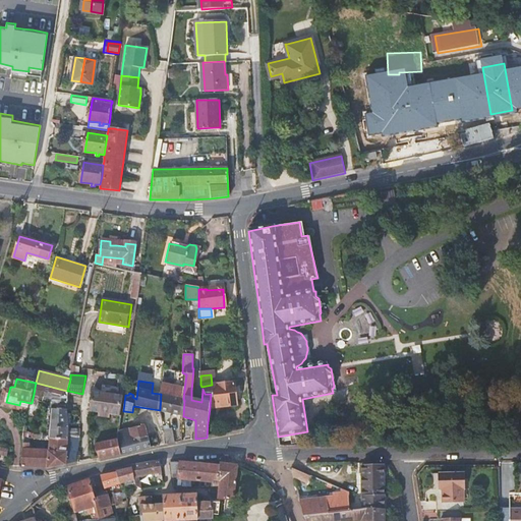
[(50,398),(54,398),(66,402),(68,391),(67,391),(59,389),(36,383),(34,394),(40,395),(40,399),(50,401),(50,398)]
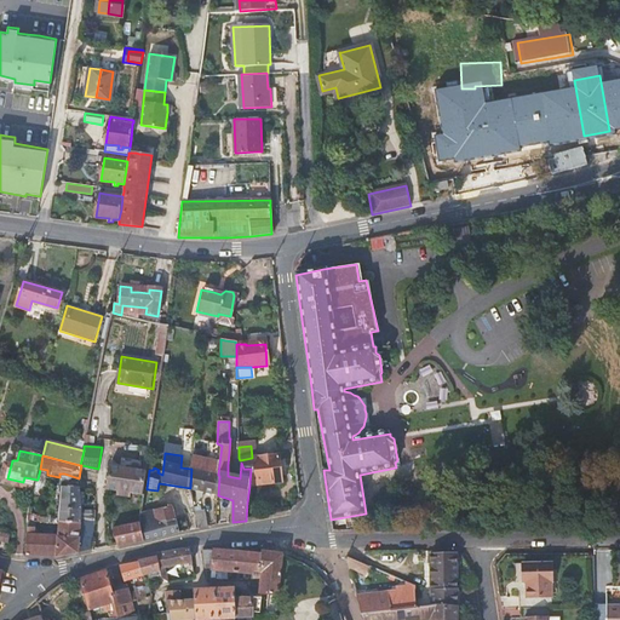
[(252,458),(240,460),(241,463),(244,469),(251,469),(250,486),(251,486),(282,482),(280,455),(252,458)]
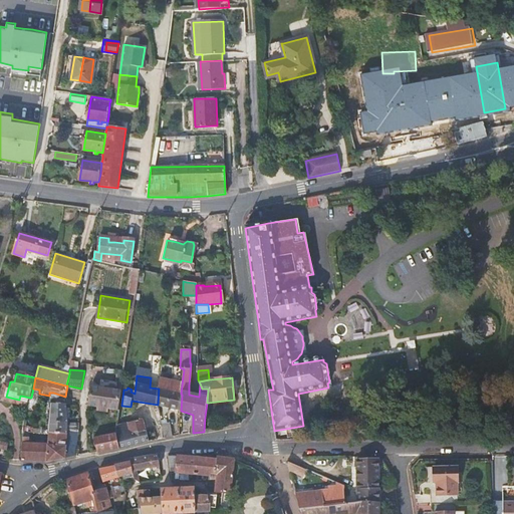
[(6,397),(10,381),(6,379),(1,401),(28,407),(30,398),(20,396),(19,400),(6,397)]
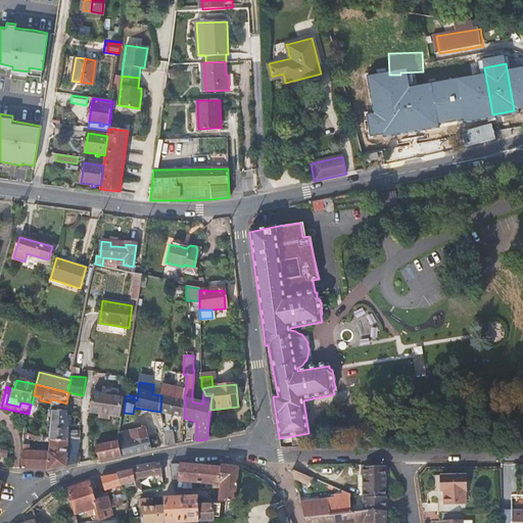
[(171,387),(162,386),(161,395),(160,412),(183,418),(184,418),(185,401),(184,400),(185,391),(171,387)]
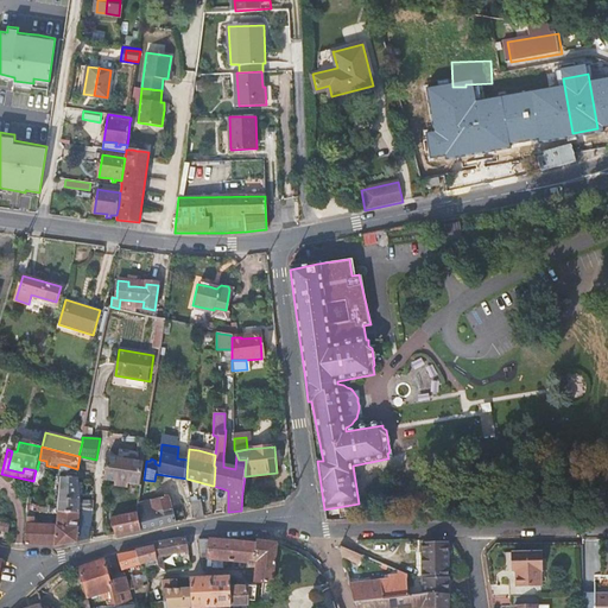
[(119,458),(107,457),(105,477),(105,480),(140,486),(144,463),(145,454),(138,453),(120,450),(119,458)]
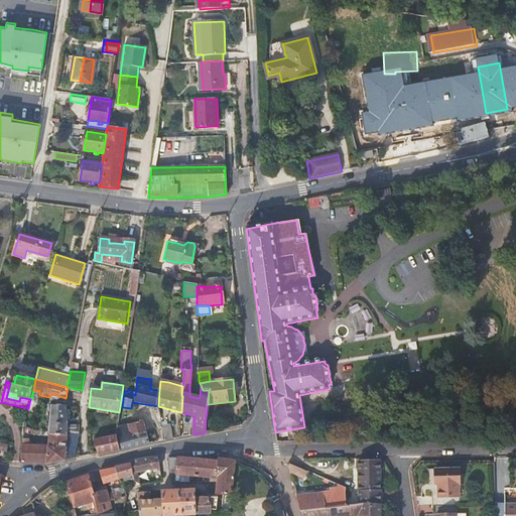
[(52,406),(51,406),(49,432),(49,435),(68,435),(68,431),(77,432),(76,435),(80,435),(80,434),(78,432),(78,425),(68,424),(68,406),(67,398),(66,398),(53,394),(52,406)]
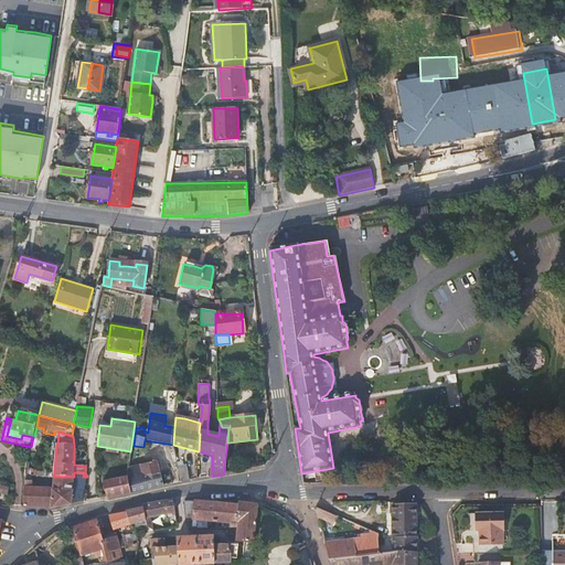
[(157,461),(129,468),(127,478),(128,481),(160,473),(157,461)]
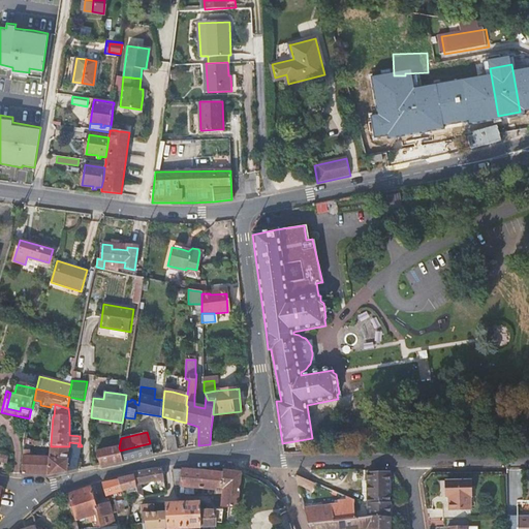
[(170,438),(166,439),(166,440),(168,452),(177,449),(175,438),(170,438)]
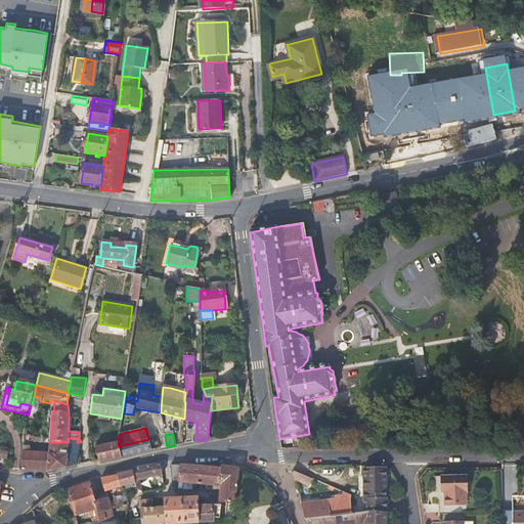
[(30,446),(24,446),(24,453),(23,453),(19,469),(22,469),(48,470),(55,469),(77,465),(79,453),(81,442),(77,442),(78,439),(69,438),(69,442),(50,442),(50,443),(49,453),(29,452),(30,446)]
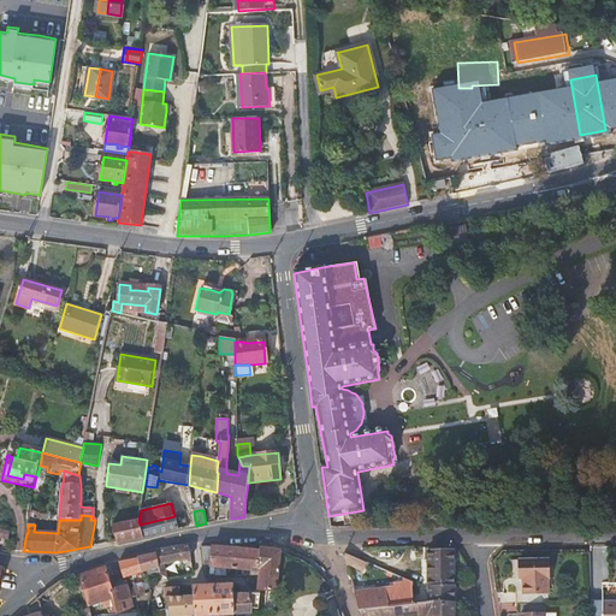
[(178,528),(175,515),(175,516),(140,525),(143,538),(165,532),(178,528)]
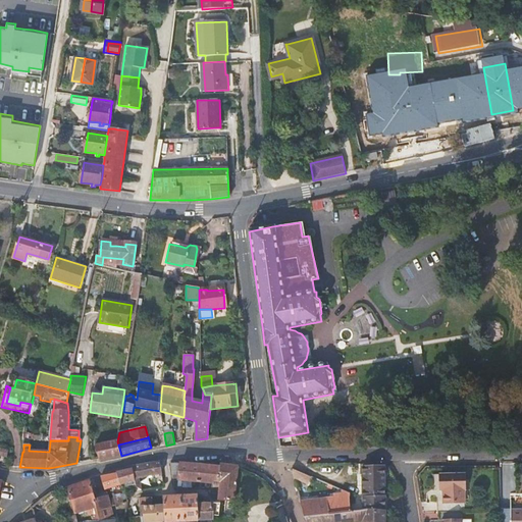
[(96,445),(99,459),(100,460),(111,458),(121,456),(118,445),(117,441),(96,445)]
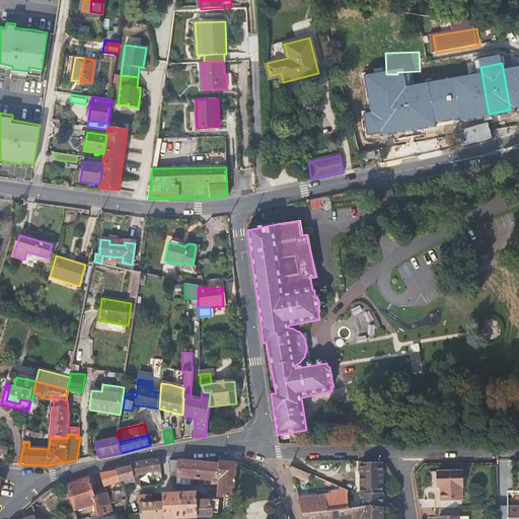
[(138,475),(161,470),(158,458),(152,459),(141,461),(130,463),(130,465),(131,466),(134,478),(136,485),(141,487),(138,475)]
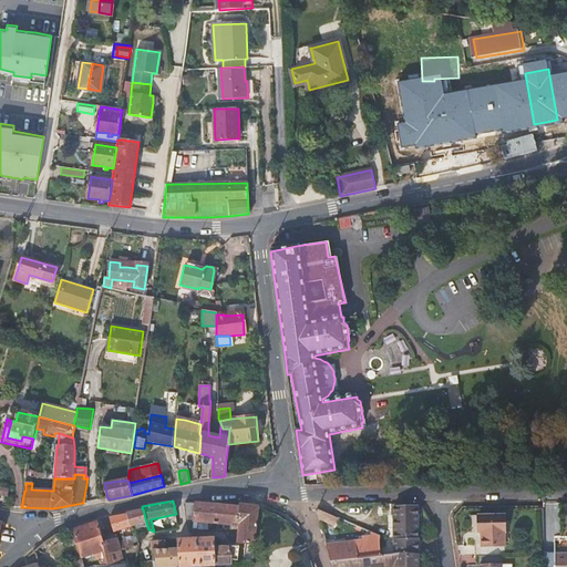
[(185,503),(188,521),(189,528),(194,529),(194,522),(195,503),(185,503)]
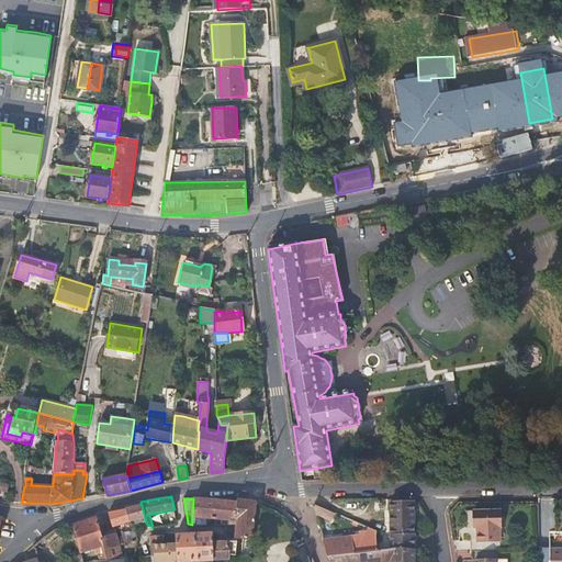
[(215,502),(193,498),(192,517),(214,519),(215,502)]
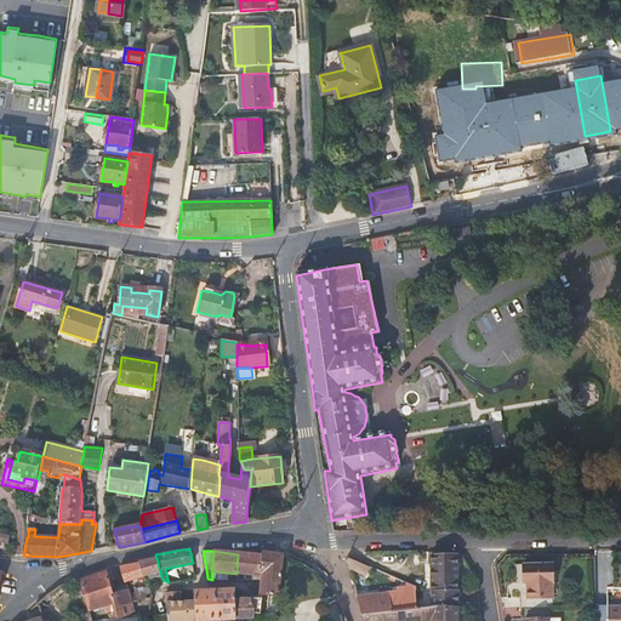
[(263,575),(262,580),(260,594),(268,596),(266,616),(277,617),(279,598),(283,556),(273,554),(262,553),(262,557),(263,557),(261,575),(263,575)]
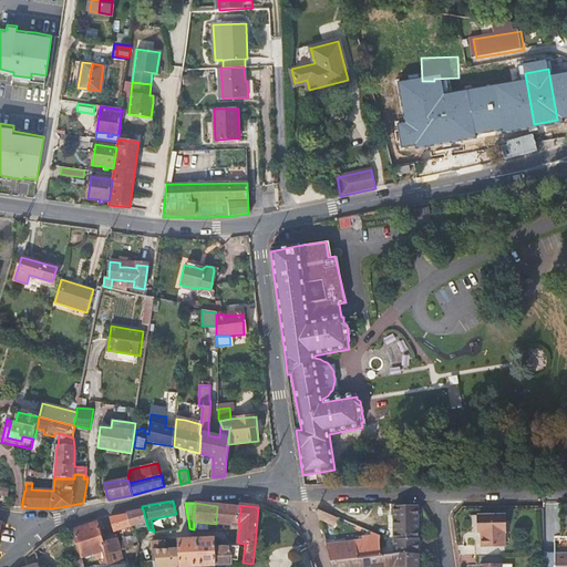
[(418,539),(418,505),(394,506),(394,540),(394,548),(395,548),(397,550),(409,552),(409,554),(418,554),(418,539)]
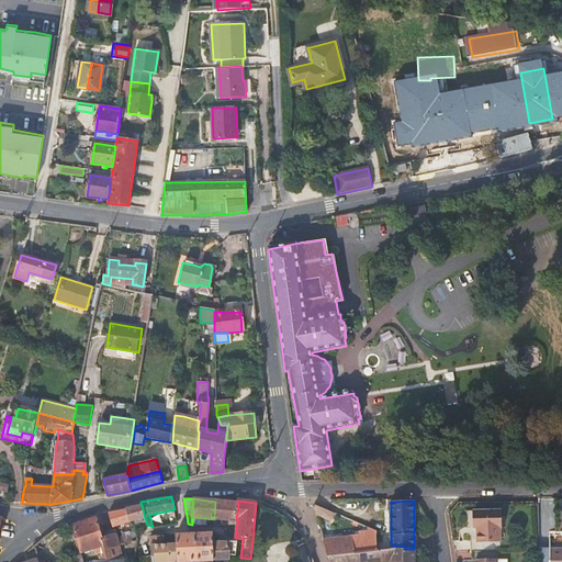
[(237,504),(215,502),(214,519),(216,519),(231,521),(231,520),(236,520),(238,504),(237,504)]
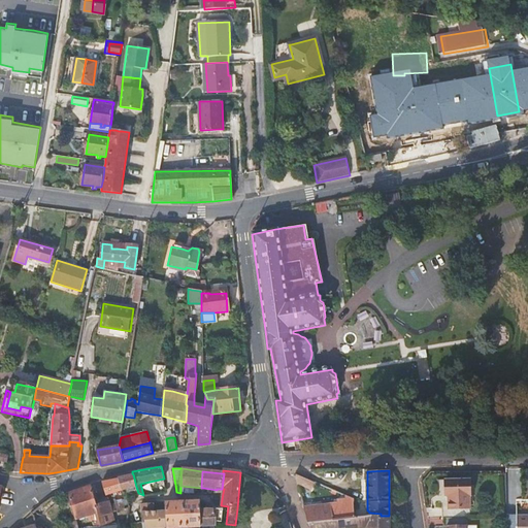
[(118,477),(118,479),(121,491),(136,487),(133,474),(132,473),(124,475),(118,477)]
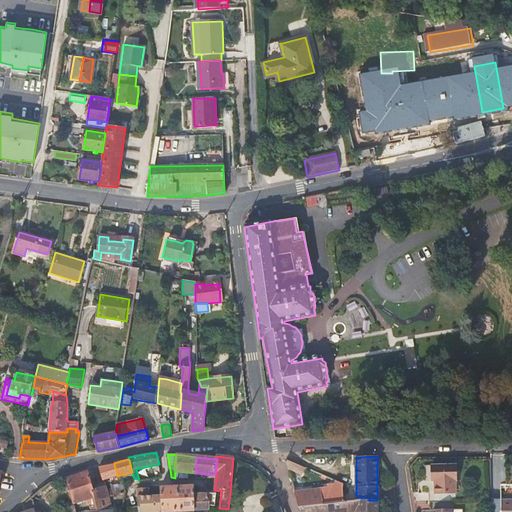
[(306,468),(286,460),(289,471),(302,475),(306,468)]
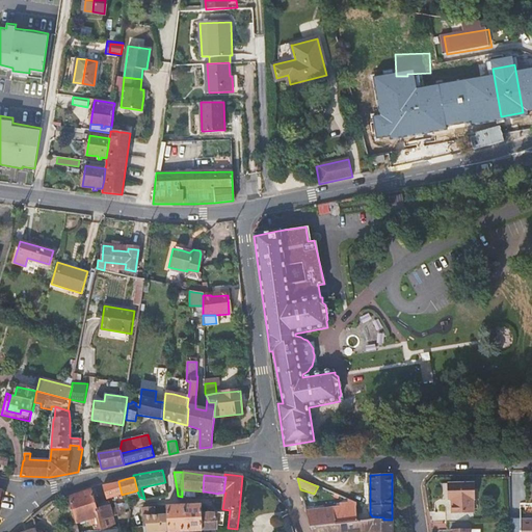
[(107,500),(122,495),(118,482),(107,484),(102,485),(107,500)]
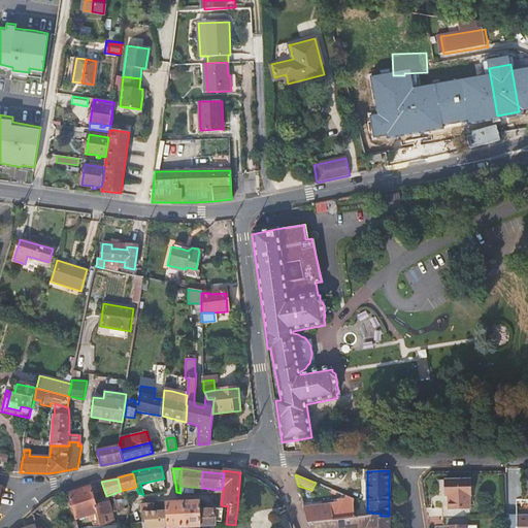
[(443,507),(443,517),(466,517),(469,517),(468,495),(470,494),(470,481),(444,481),(444,507),(443,507)]
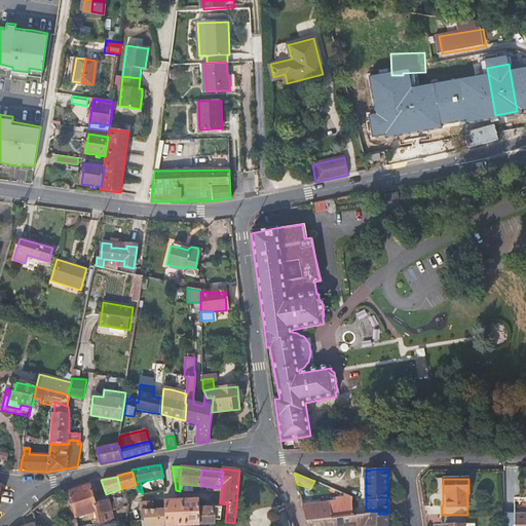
[(96,502),(90,484),(78,488),(67,491),(74,518),(90,509),(94,519),(91,519),(92,525),(100,524),(96,511),(111,509),(111,508),(110,502),(115,501),(114,497),(108,498),(96,502)]
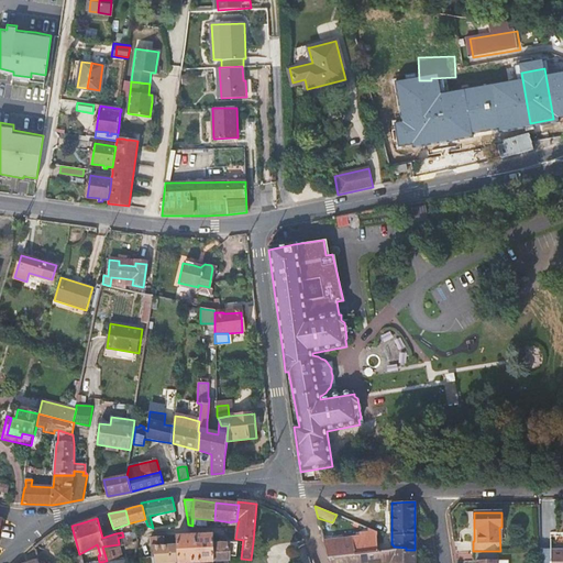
[(377,532),(368,528),(368,532),(361,533),(361,537),(324,541),(327,549),(329,558),(351,554),(361,553),(378,551),(377,536),(377,532)]
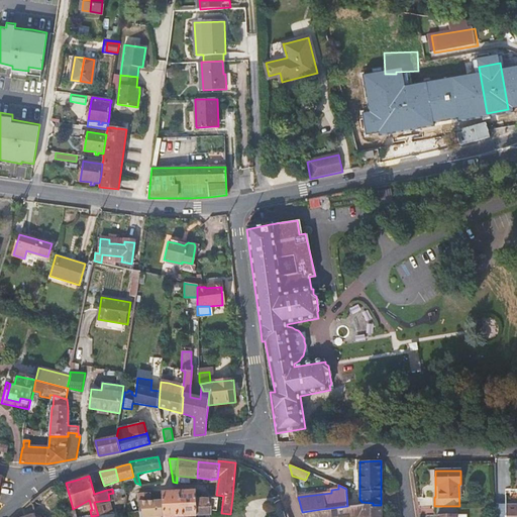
[(118,488),(112,489),(113,493),(114,498),(121,497),(118,488)]
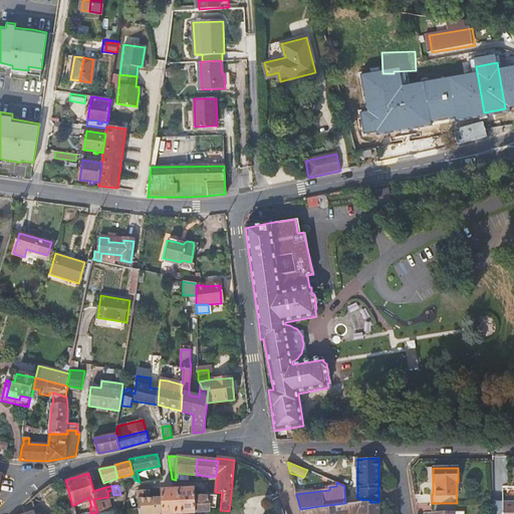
[(161,513),(191,513),(194,513),(195,513),(195,496),(195,489),(178,489),(160,489),(161,497),(161,513)]
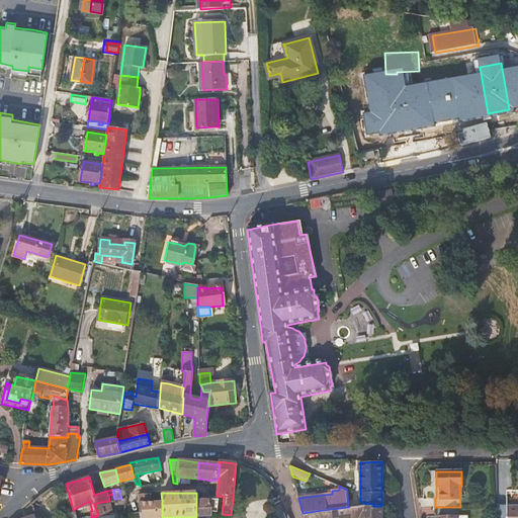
[(138,495),(139,504),(151,502),(150,495),(138,495)]
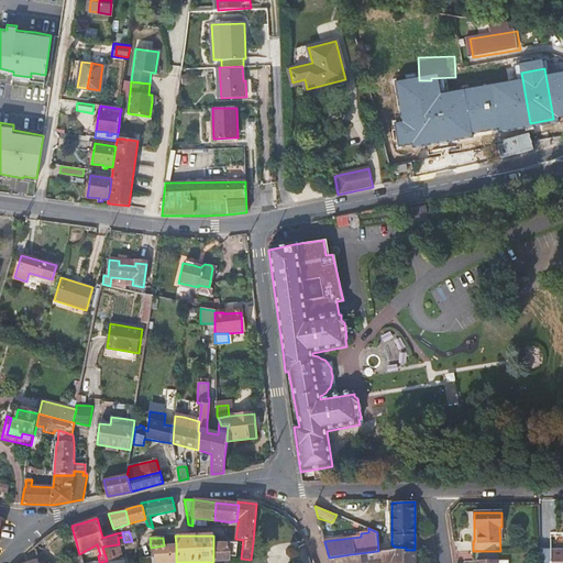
[(229,544),(213,543),(213,562),(230,562),(230,558),(229,544)]
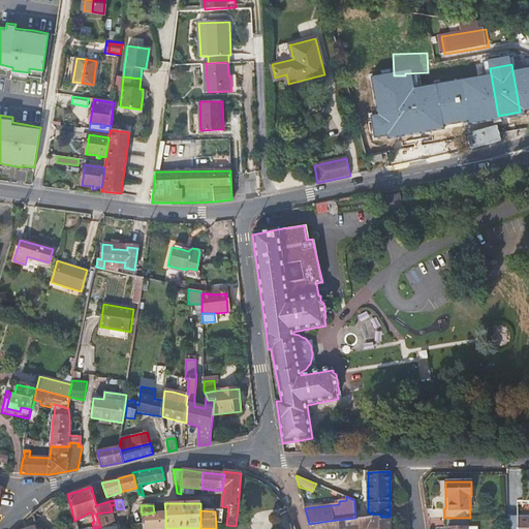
[(118,525),(112,511),(96,514),(100,527),(116,525),(118,525)]
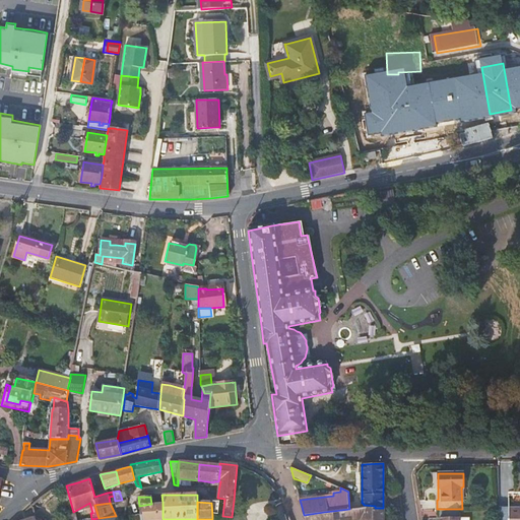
[(156,503),(151,504),(139,506),(139,513),(141,519),(163,519),(163,503),(156,503)]
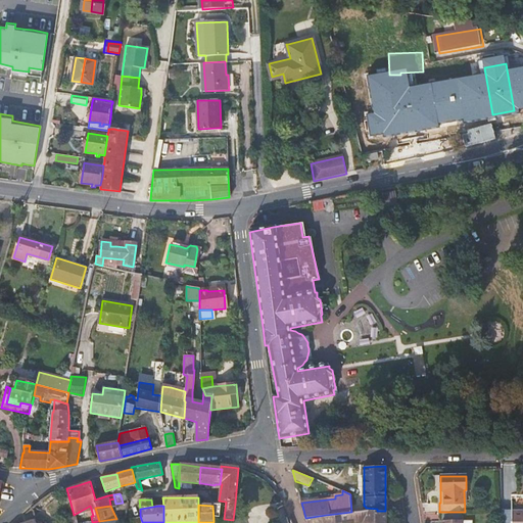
[(385,522),(385,511),(377,511),(377,509),(366,508),(365,506),(364,506),(363,506),(363,508),(360,509),(360,510),(351,512),(335,514),(336,522),(358,522),(360,522),(385,522)]
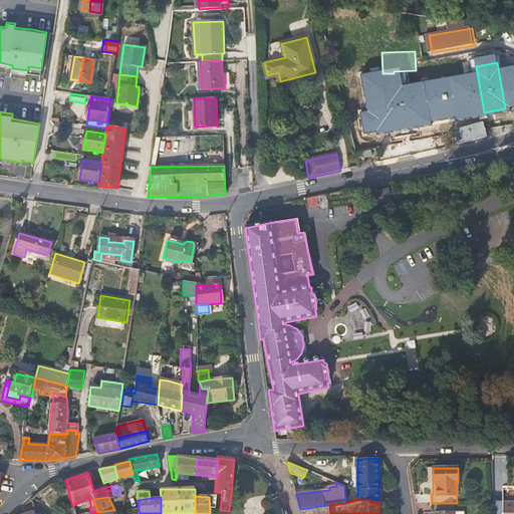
[(513,513),(513,501),(493,501),(493,503),(492,513),(513,513)]
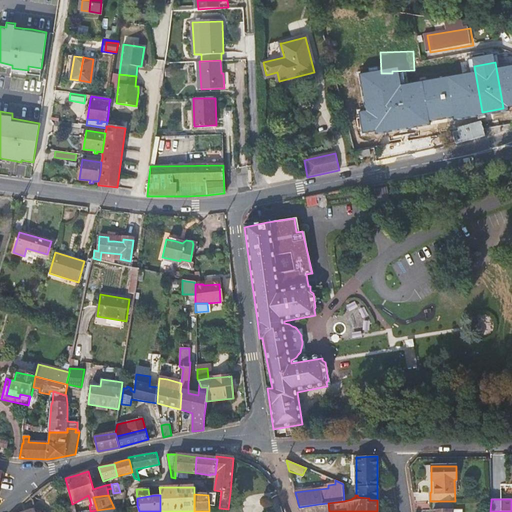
[(452,511),(452,501),(430,501),(429,501),(428,511),(431,511),(430,511),(452,511)]
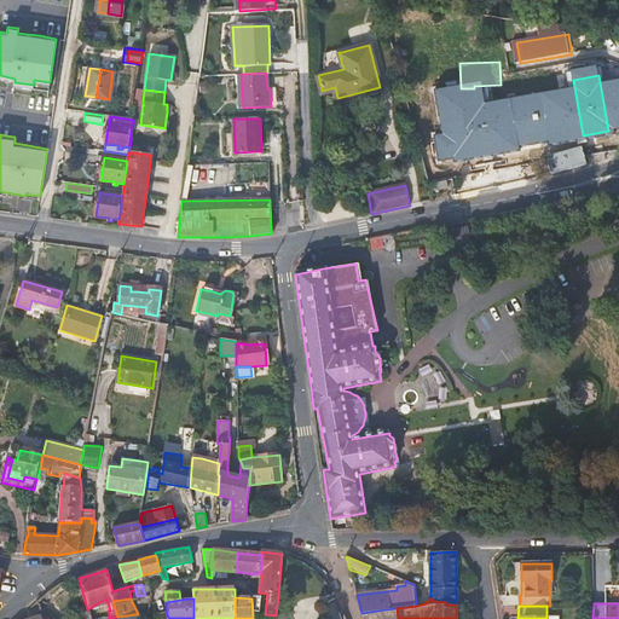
[(398,618),(397,608),(386,609),(387,618),(398,618)]
